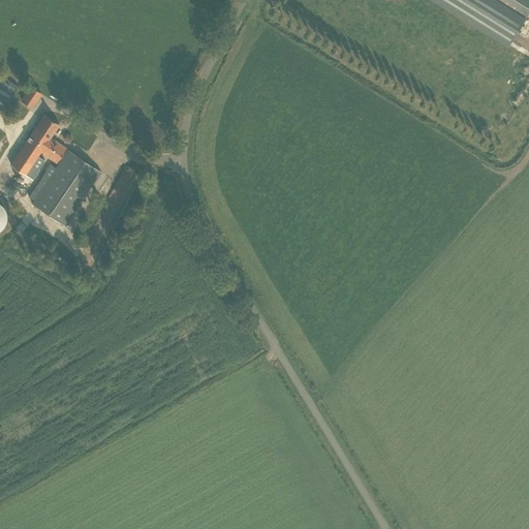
[(0,74),(0,110),(1,111),(18,87),(0,74)]
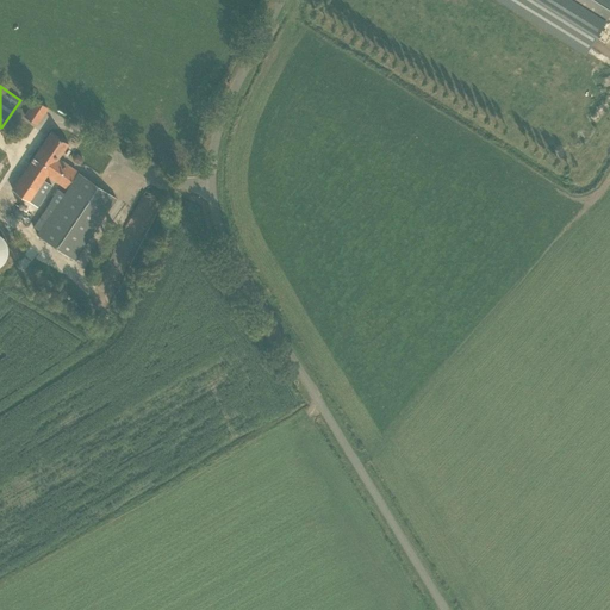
[(36,125),(48,107),(36,99),(24,116),(36,125)]
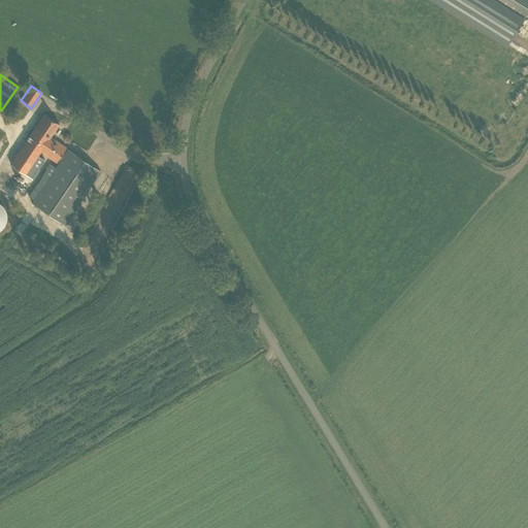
[(44,113),(15,155),(9,163),(32,178),(39,168),(32,163),(40,153),(56,163),(66,147),(50,136),(59,124),(44,113)]
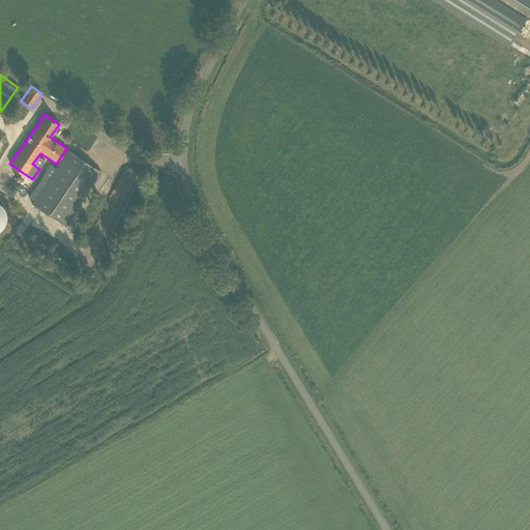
[(68,150),(48,180),(42,177),(29,198),(34,201),(32,204),(63,226),(100,171),(68,150)]
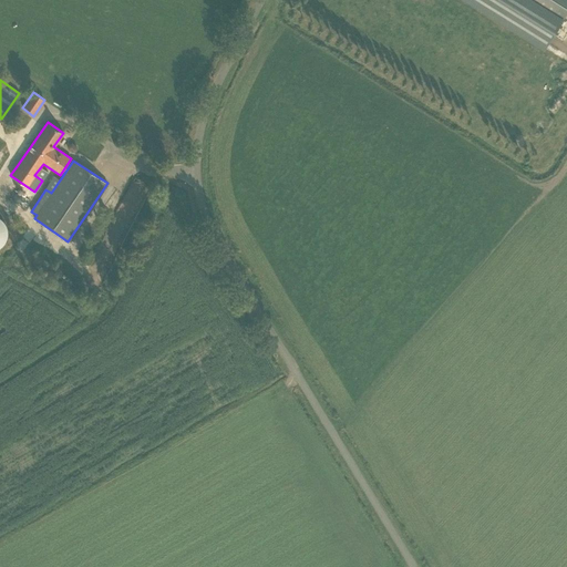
[(99,254),(93,268),(103,272),(110,259),(99,254)]
